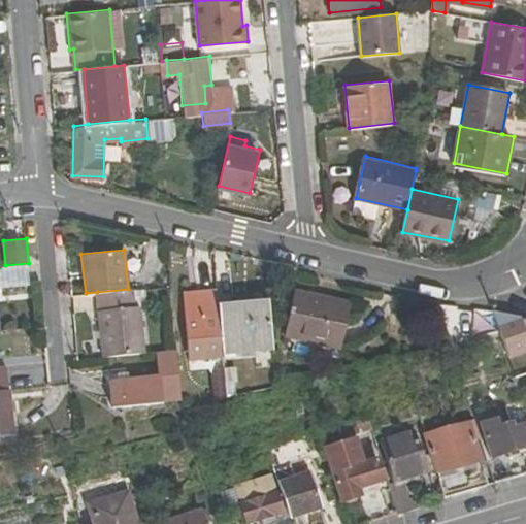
[(137,307),(135,288),(128,289),(97,292),(103,355),(145,351),(141,307),(137,307)]
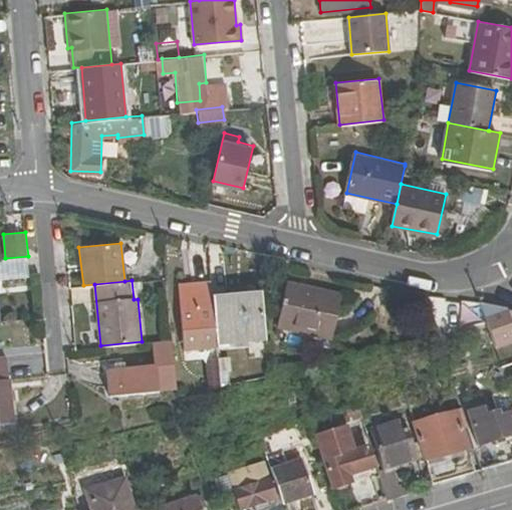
[(342,293),(287,281),(277,326),(331,338),(342,293)]
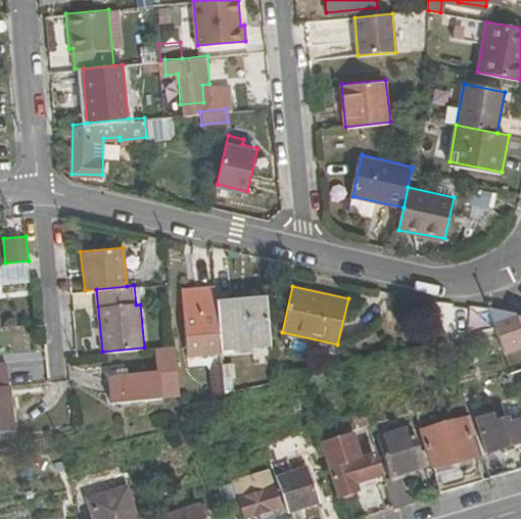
[(272,345),(266,295),(217,300),(218,310),(222,350),(272,345)]
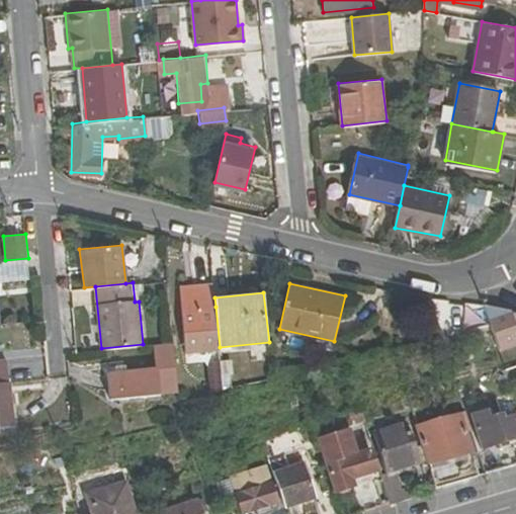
[(485,304),(499,350),(515,344),(515,323),(512,311),(485,304)]
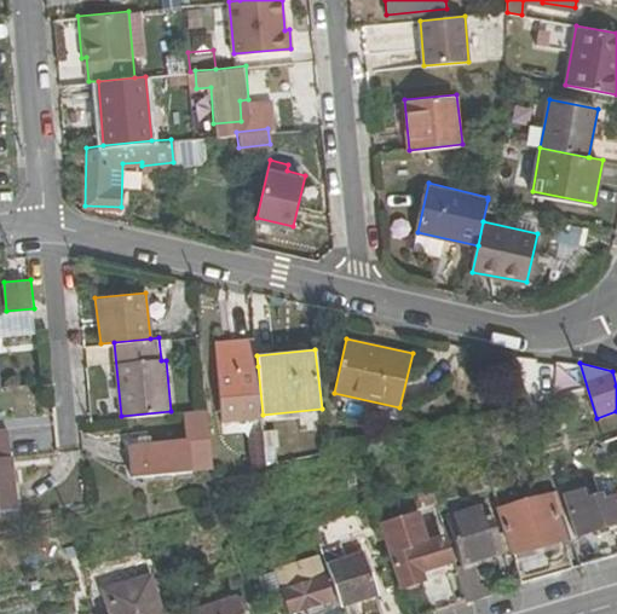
[(263,415),(258,366),(219,371),(224,421),(264,417),(263,415)]
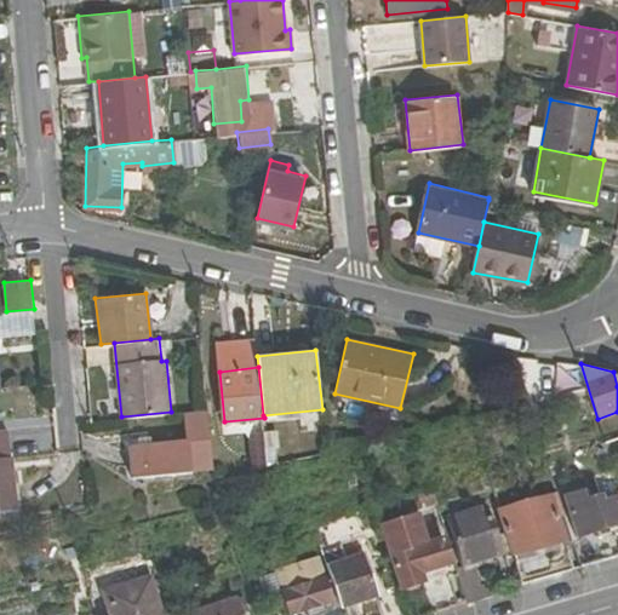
[(131,478),(213,470),(206,408),(184,411),(187,436),(129,443),(131,478)]
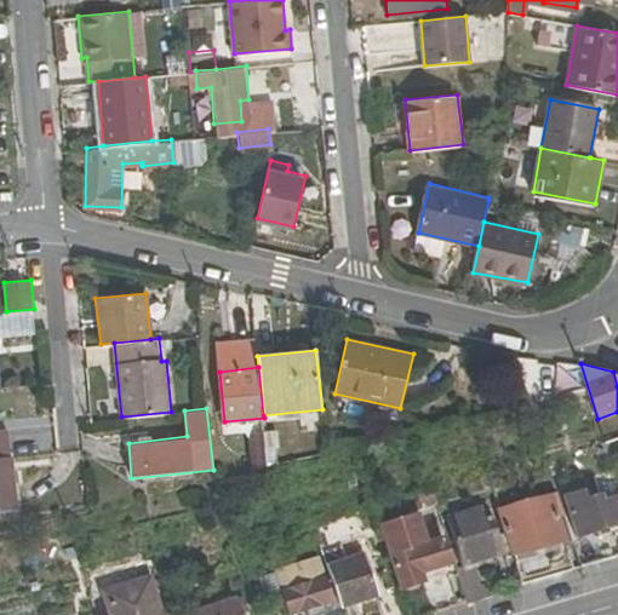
[(264,429),(268,465),(292,459),(291,447),(280,447),(279,427),(264,429)]
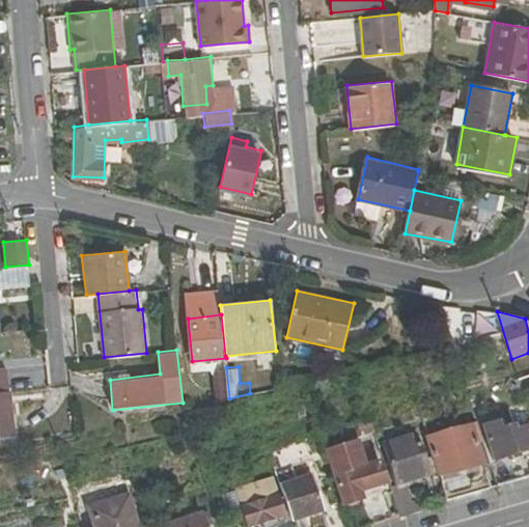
[(216,386),(217,401),(229,398),(226,367),(211,368),(212,386),(216,386)]
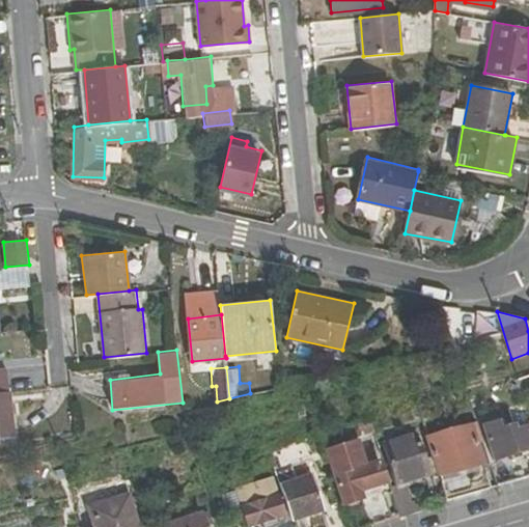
[(0,437),(16,436),(9,391),(7,391),(0,391),(0,437)]
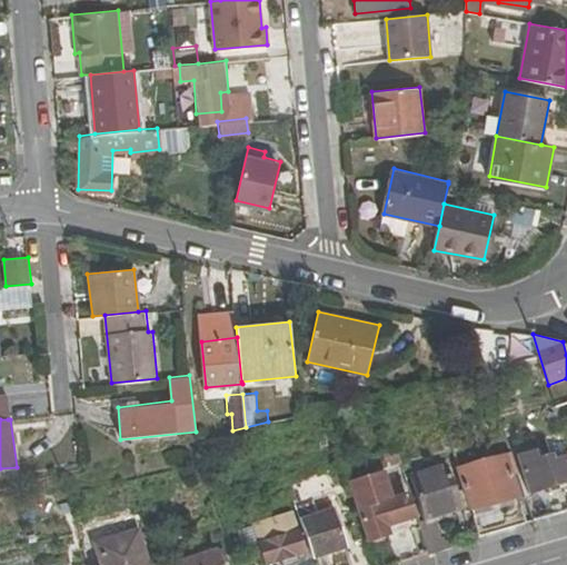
[(393,464),(400,462),(396,446),(388,449),(393,464)]
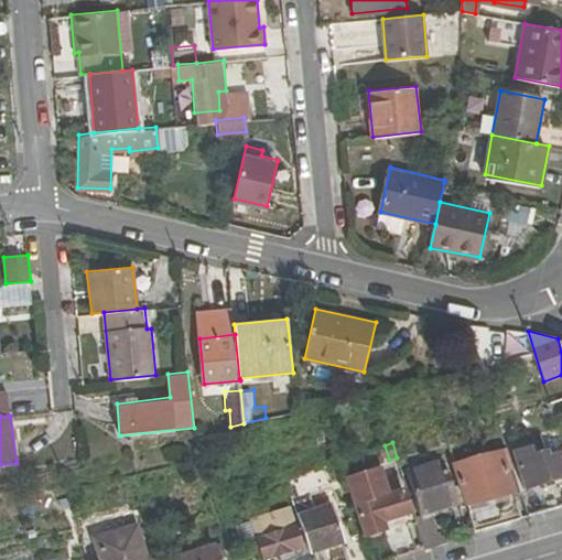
[(521,488),(530,516),(550,509),(542,482),(561,476),(561,449),(551,452),(549,449),(535,452),(532,445),(510,452),(521,488)]
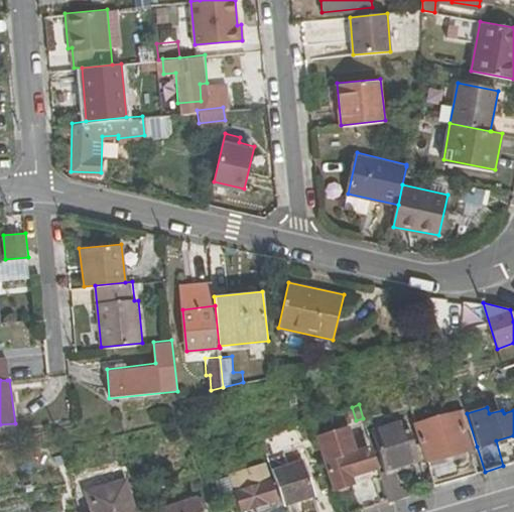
[(414,422),(434,487),(462,478),(454,454),(477,446),(467,413),(466,408),(414,422)]
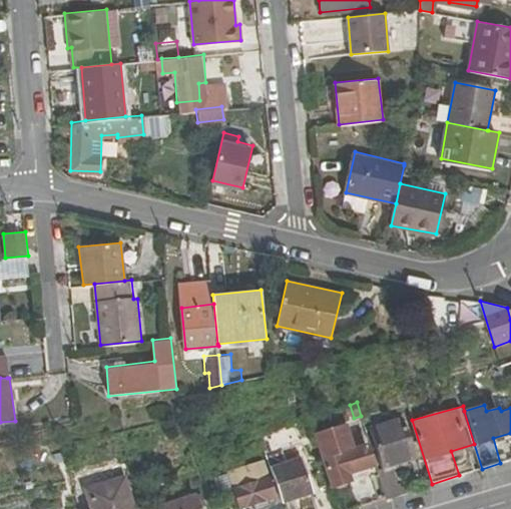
[(412,460),(400,419),(372,427),(384,468),(412,460)]
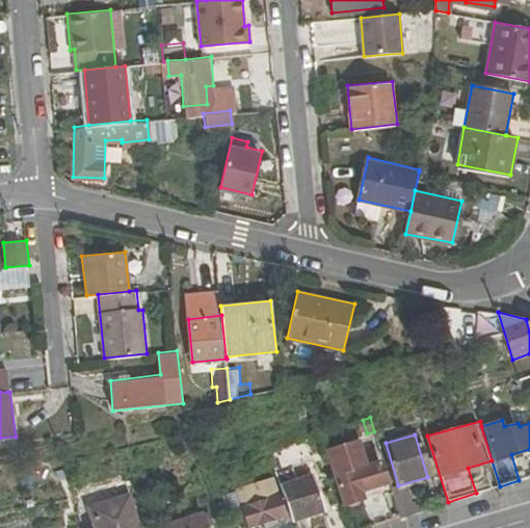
[(368,500),(374,523),(398,517),(381,458),(333,472),(343,506),(368,500)]
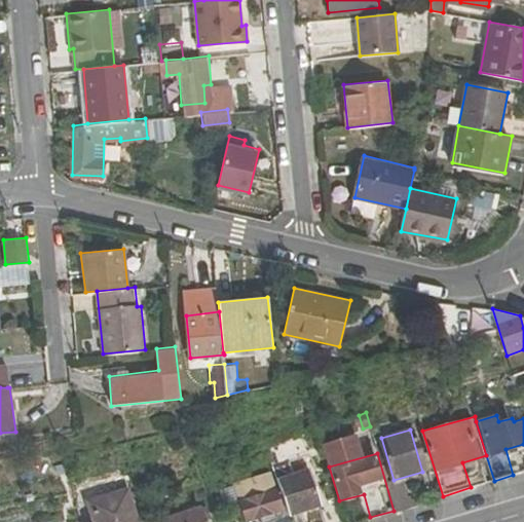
[(16,465),(23,487),(51,479),(45,457),(16,465)]
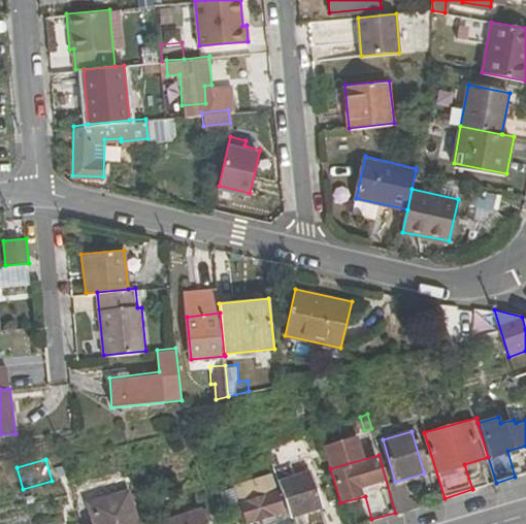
[(278,479),(289,512),(290,519),(320,509),(307,469),(278,479)]
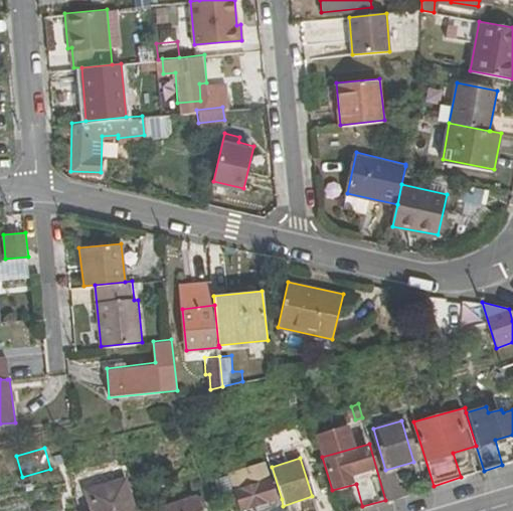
[(239,510),(257,506),(258,510),(284,510),(283,506),(282,499),(274,501),(262,463),(228,473),(238,510),(239,510)]
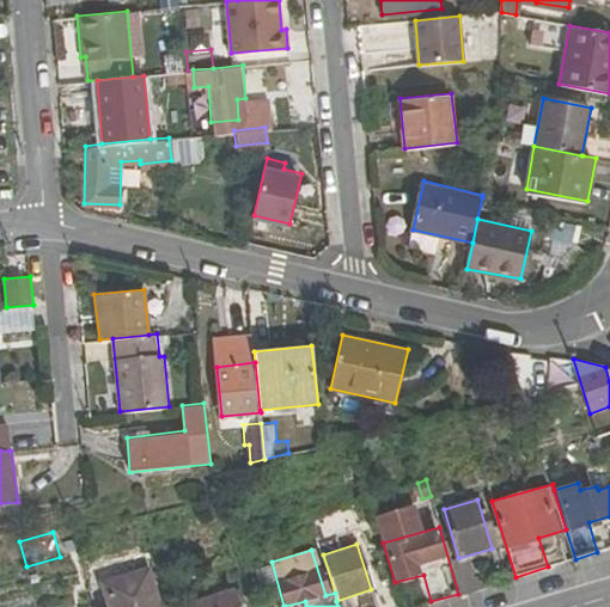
[(162,606),(151,568),(99,582),(108,606),(162,606)]
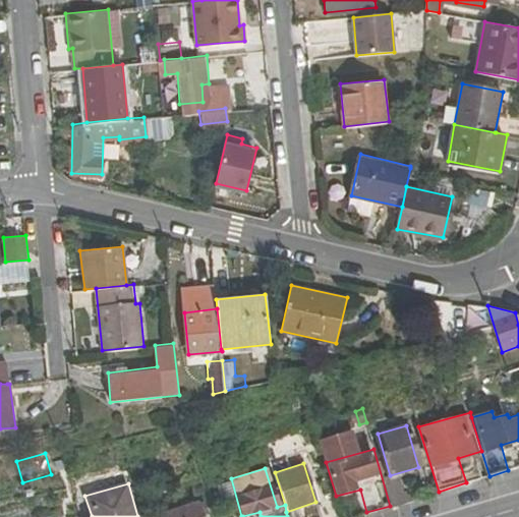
[(160,514),(161,516),(204,516),(199,502),(160,514)]
